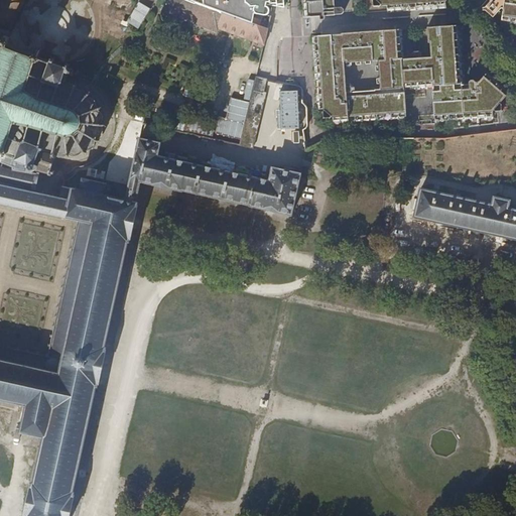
[(141,0),(141,2),(151,8),(155,0),(141,0)]
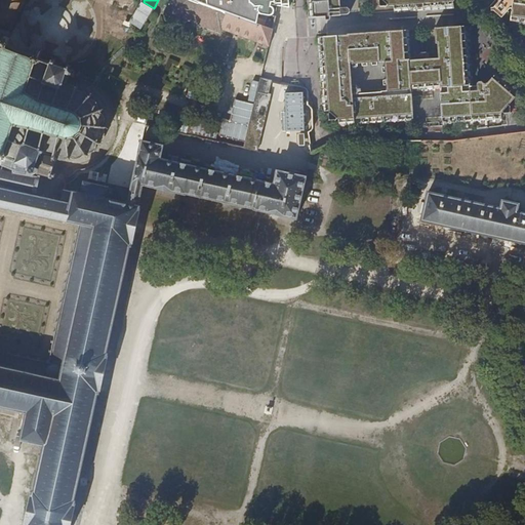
[(274,30),(257,25),(229,14),(193,0),(178,0),(172,14),(220,33),(221,30),(270,48),(274,30)]
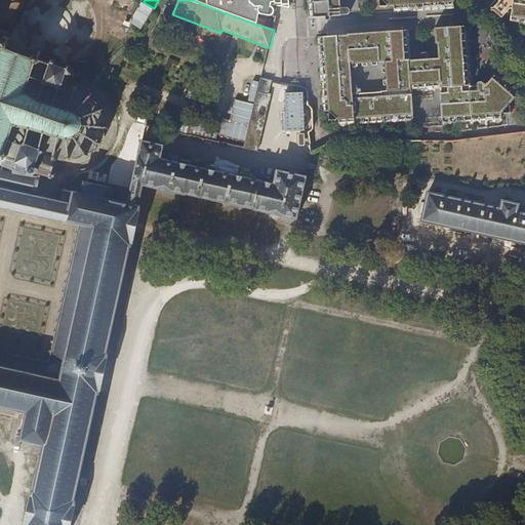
[(193,0),(229,14),(257,25),(257,24),(259,14),(270,16),(273,15),(275,13),(275,11),(272,8),(272,4),(276,4),(275,0),(193,0)]
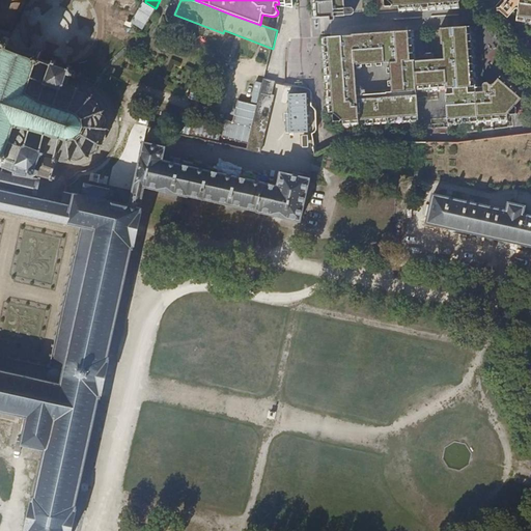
[(310,0),(312,18),(353,15),(355,12),(355,9),(352,7),(344,7),(343,0),(385,0),(386,6),(399,5),(400,12),(417,10),(432,9),(443,9),(460,7),(460,0),(310,0)]
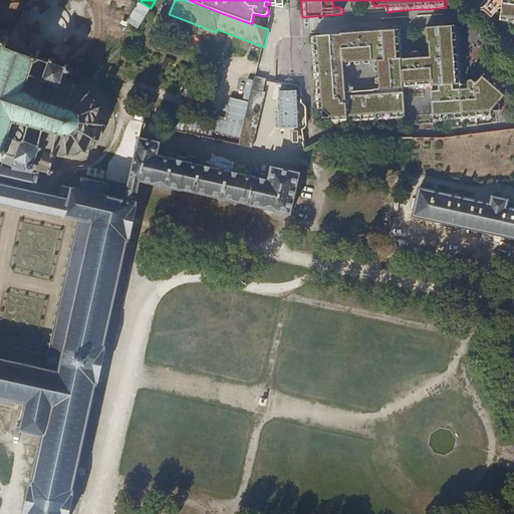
[(513,0),(486,0),(485,1),(478,10),(490,20),(498,11),(502,12),(501,16),(513,18),(513,0)]
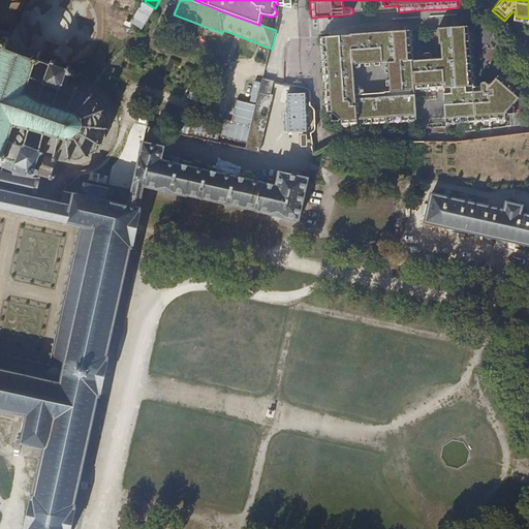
[(145,2),(131,25),(138,27),(143,30),(155,8),(145,2)]
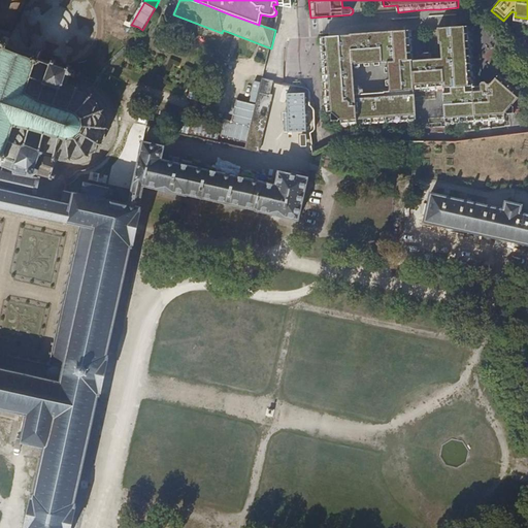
[(59,3),(54,17),(70,23),(75,10),(59,3)]
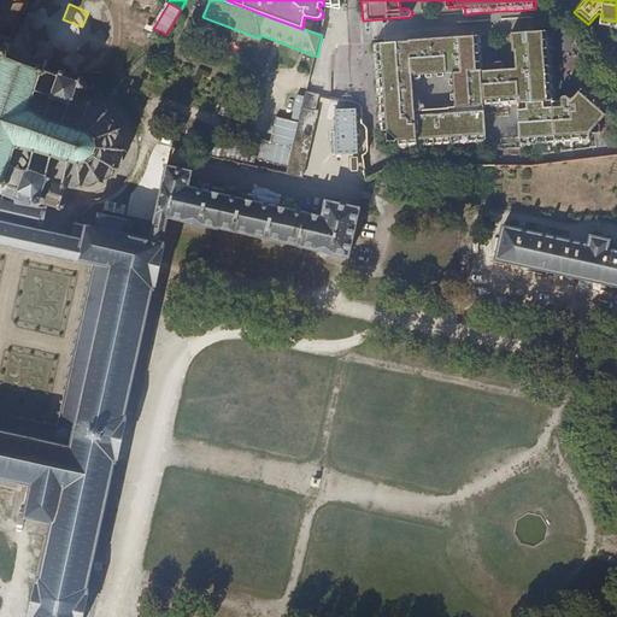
[(486,70),(482,35),(450,37),(413,40),(374,43),(380,130),(386,130),(388,133),(386,135),(387,136),(387,141),(387,142),(388,144),(389,142),(394,142),(395,142),(398,140),(399,141),(400,150),(405,150),(423,148),(447,147),(471,145),(489,144),(486,109),(521,106),(521,107),(521,109),(519,109),(523,147),(538,147),(563,145),(582,144),(594,144),(594,134),(595,131),(598,135),(599,134),(604,134),(606,131),(605,130),(605,127),(606,125),(603,123),(615,109),(600,97),(587,86),(577,97),(573,97),(570,95),(566,95),(564,98),(564,100),(559,100),(558,76),(556,52),(554,29),(517,31),(513,33),(515,51),(516,50),(518,68),(506,69),(506,64),(503,62),(497,62),(495,64),(495,68),(498,69),(486,70)]
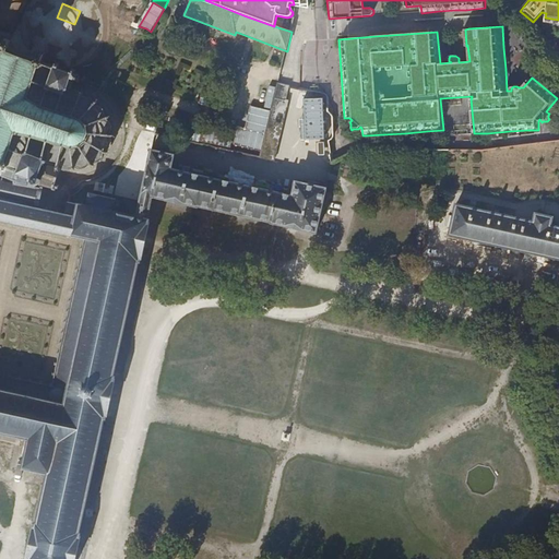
[(0,175),(1,176),(14,180),(13,182),(18,185),(18,182),(42,190),(43,185),(54,188),(52,190),(56,191),(57,188),(58,189),(60,186),(56,185),(62,168),(63,169),(69,169),(73,167),(73,170),(75,170),(75,167),(78,168),(83,169),(87,167),(90,164),(91,167),(93,166),(92,164),(95,164),(99,162),(103,157),(103,153),(106,155),(107,153),(104,151),(108,150),(110,145),(113,146),(113,145),(110,144),(111,140),(109,135),(113,135),(113,133),(108,133),(110,130),(111,127),(114,126),(113,125),(111,125),(109,121),(106,118),(109,117),(108,115),(105,117),(105,115),(103,110),(105,109),(104,108),(102,109),(98,107),(95,106),(98,103),(96,102),(94,105),(92,100),(90,99),(91,97),(90,97),(88,98),(87,97),(82,97),(83,94),(82,93),(81,94),(69,90),(73,80),(79,82),(80,79),(74,76),(75,73),(73,72),(74,69),(71,68),(70,71),(58,67),(59,63),(56,62),(55,66),(43,61),(45,54),(40,52),(38,59),(7,48),(10,42),(6,39),(3,46),(0,45),(0,175)]
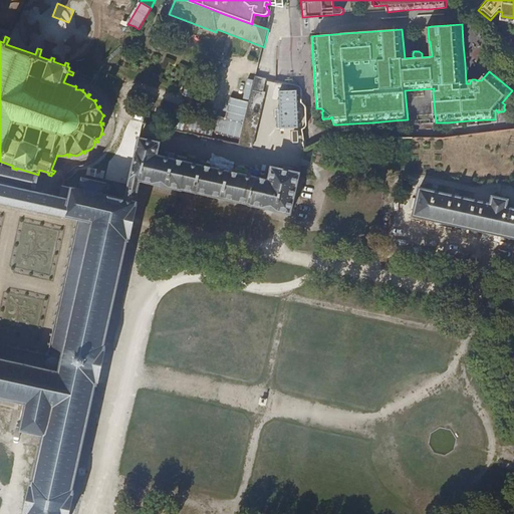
[(266,79),(256,77),(240,146),(253,148),(266,92),(263,92),(266,79)]
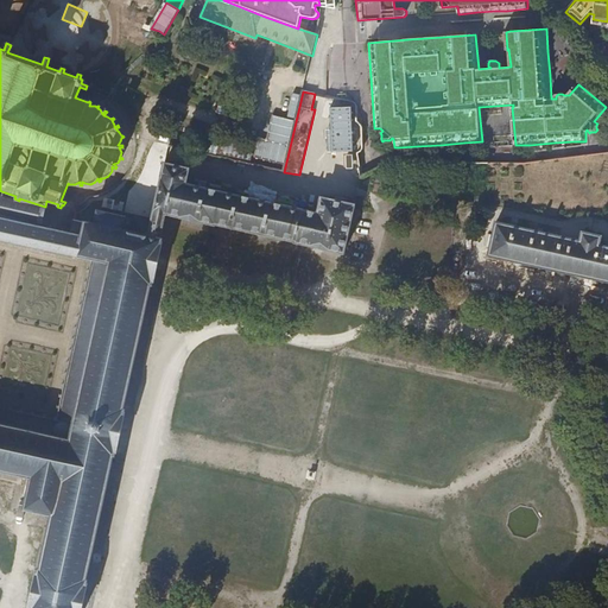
[(287,115),(295,116),(298,94),(292,93),(287,115)]
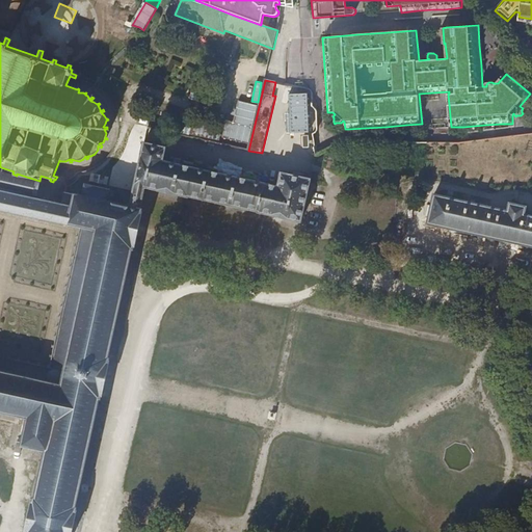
[(306,129),(317,127),(316,110),(315,108),(312,106),(311,92),(304,92),(306,129)]
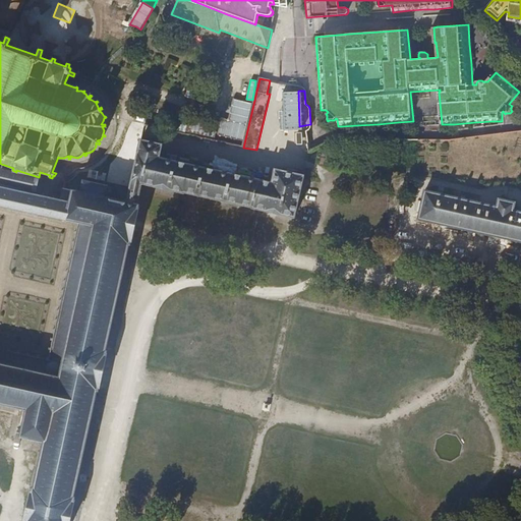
[(218,134),(243,139),(251,102),(232,98),(228,119),(221,118),(218,134)]
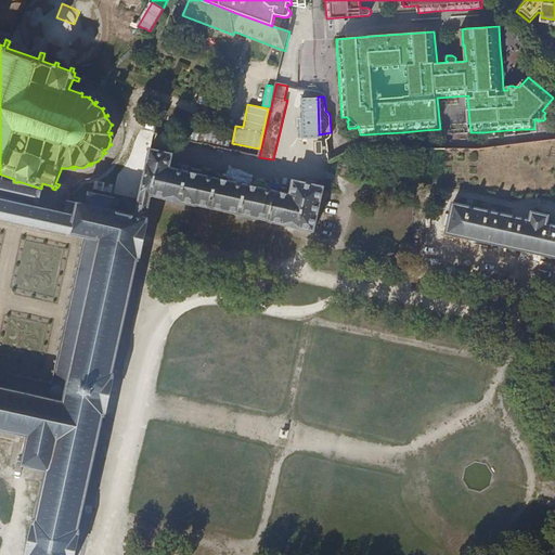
[(307,132),(311,115),(300,113),(294,146),(304,147),(305,142),(309,142),(310,133),(307,132)]
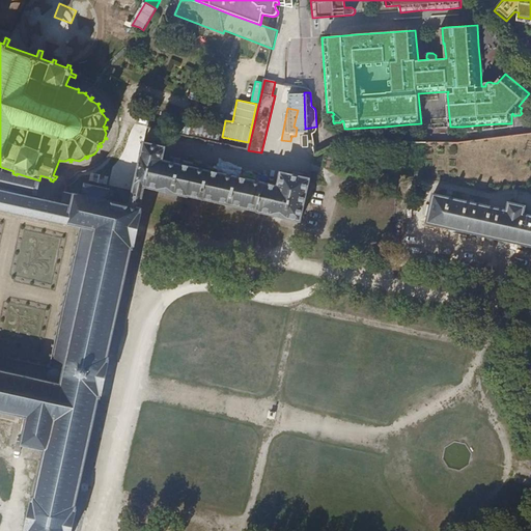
[(84,194),(143,206),(147,187),(188,196),(188,195),(257,211),(257,212),(300,221),(309,178),(280,172),(277,186),(163,160),(165,147),(143,142),(133,192),(119,190),(118,189),(117,192),(86,185),(84,194)]
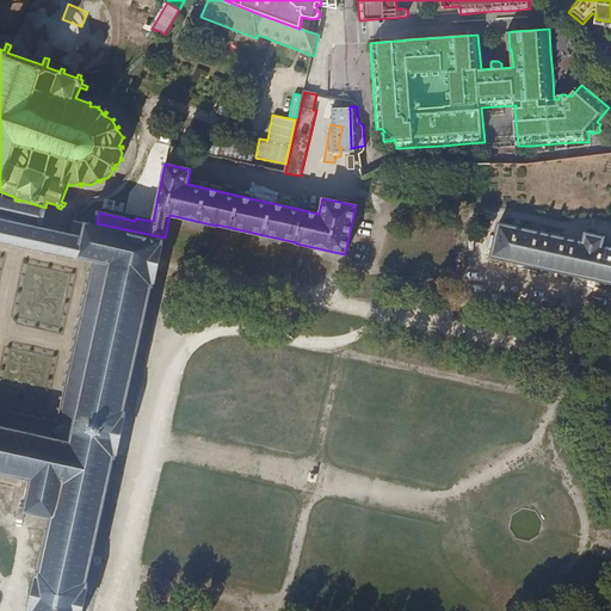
[(0,215),(42,224),(45,208),(19,199),(19,202),(14,199),(16,197),(1,192),(0,196),(0,195),(0,215)]
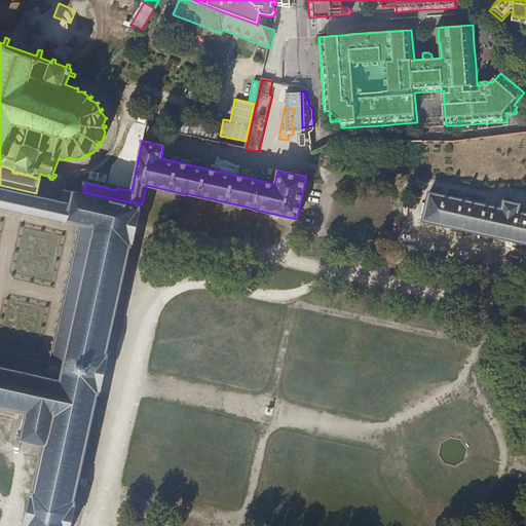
[(106,182),(107,173),(89,171),(88,180),(106,182)]
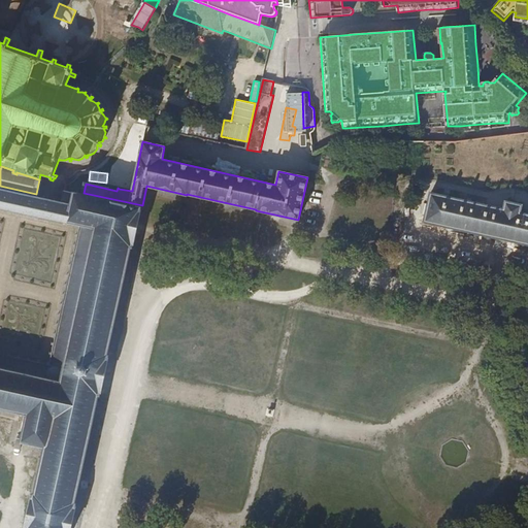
[(142,210),(143,205),(84,193),(66,189),(64,200),(0,186),(0,410),(1,409),(8,410),(7,413),(10,413),(10,411),(18,413),(17,415),(20,416),(21,414),(27,415),(27,417),(28,417),(22,442),(29,443),(45,448),(35,495),(33,495),(25,527),(73,527),(78,506),(77,506),(78,503),(76,503),(100,395),(102,395),(103,392),(104,392),(111,359),(110,359),(111,356),(108,355),(133,246),(134,246),(135,243),(136,243),(144,210),(142,210)]
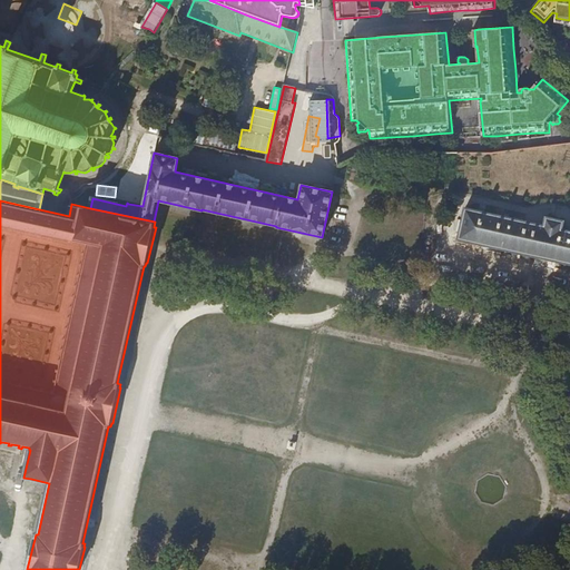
[(569,264),(569,232),(561,231),(563,222),(547,218),(544,227),(465,209),(460,239),(569,264)]
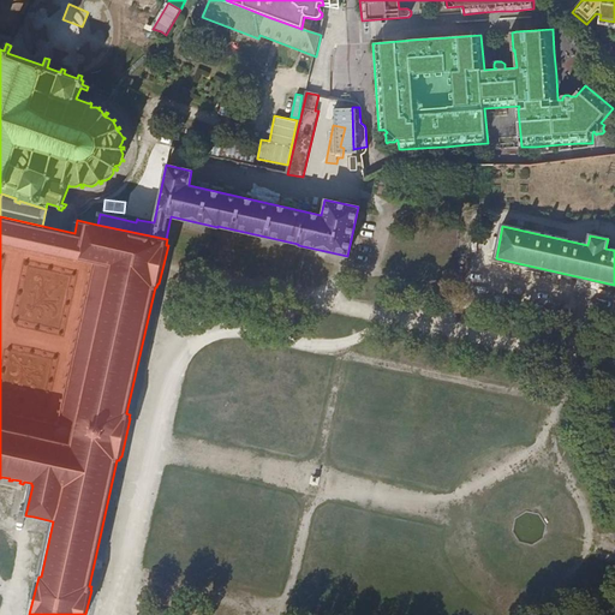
[(461,287),(463,281),(443,276),(442,284),(461,287)]
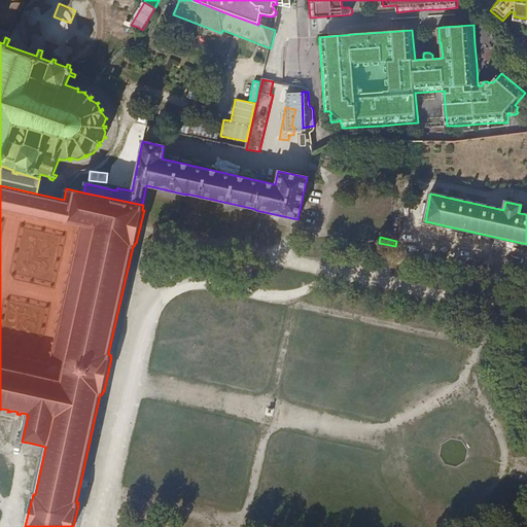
[(25,526),(33,494),(35,494),(45,447),(29,443),(27,449),(37,451),(20,526),(25,526)]
